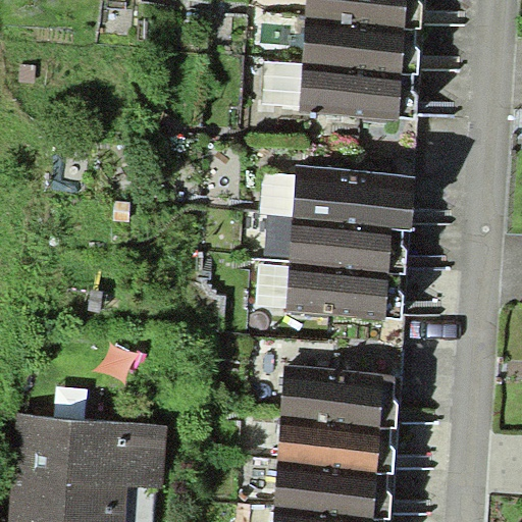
[(306,0),(306,20),(405,28),(406,0),(306,0)]
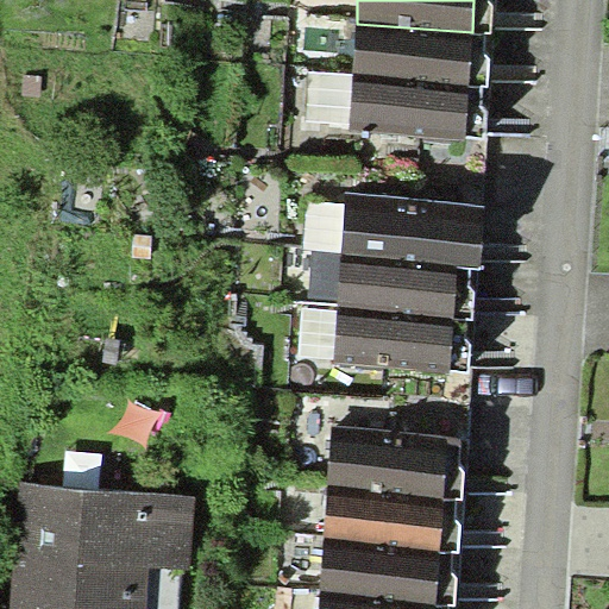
[(488,0),(473,0),(472,32),(487,33),(491,33),(494,2),(489,2),(488,0)]
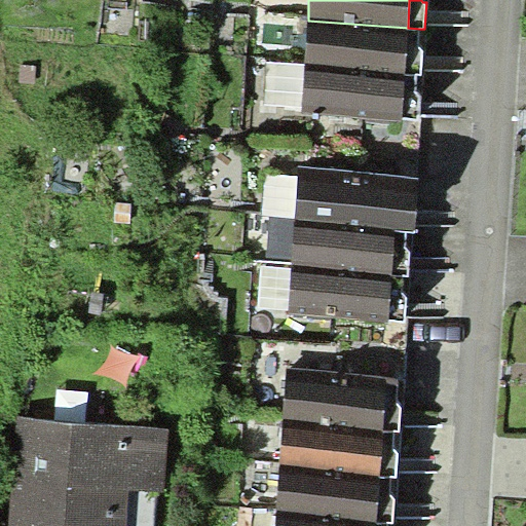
[(405,73),(408,28),(308,21),(305,65),(405,73)]
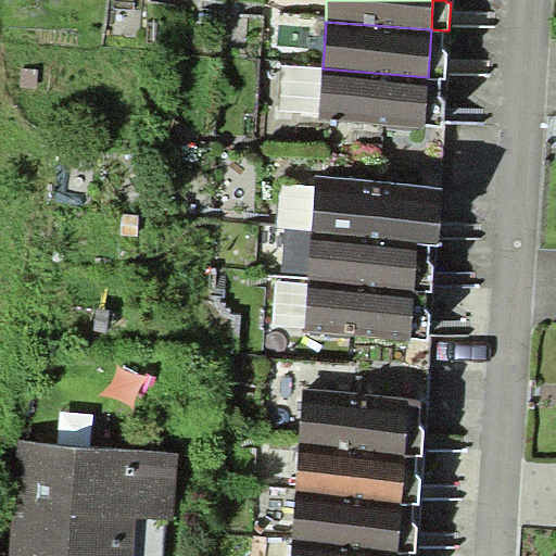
[(444,30),(431,29),(428,77),(441,78),(446,78),(447,54),(442,53),(444,30)]
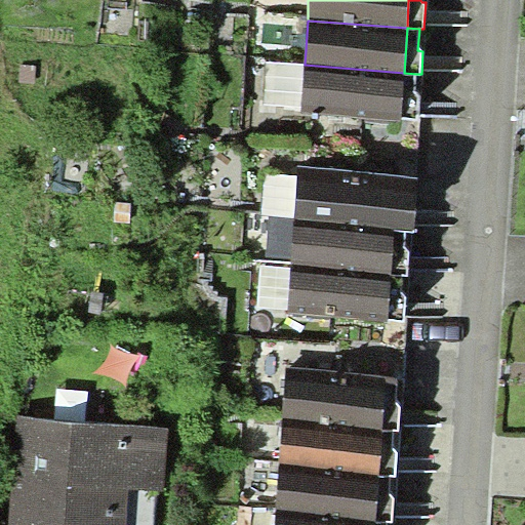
[(301,106),(305,65),(266,63),(264,104),(301,106)]
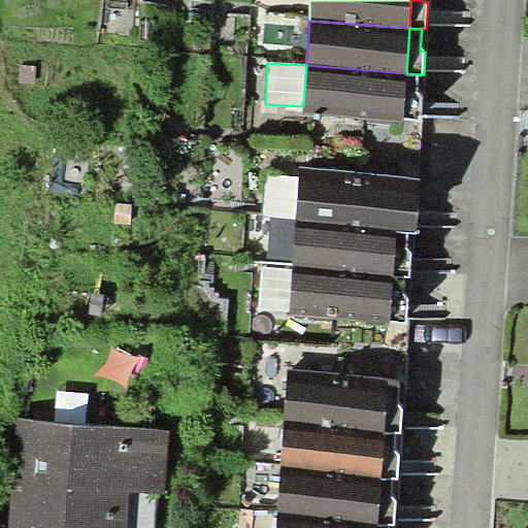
[(402,118),(406,73),(306,65),(303,106),(303,114),(403,121),(402,118)]
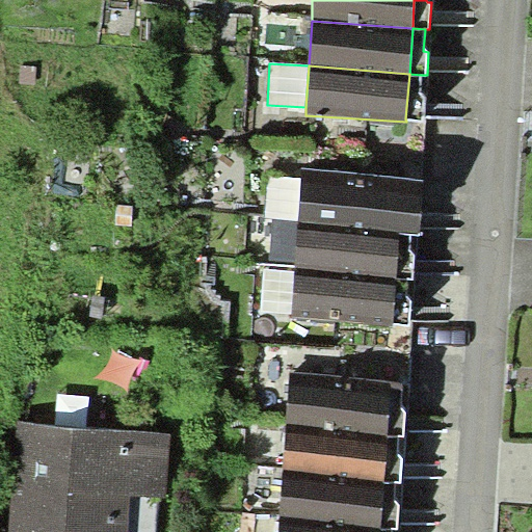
[(422,75),(409,74),(405,118),(424,121),(426,97),(421,97),(422,75)]
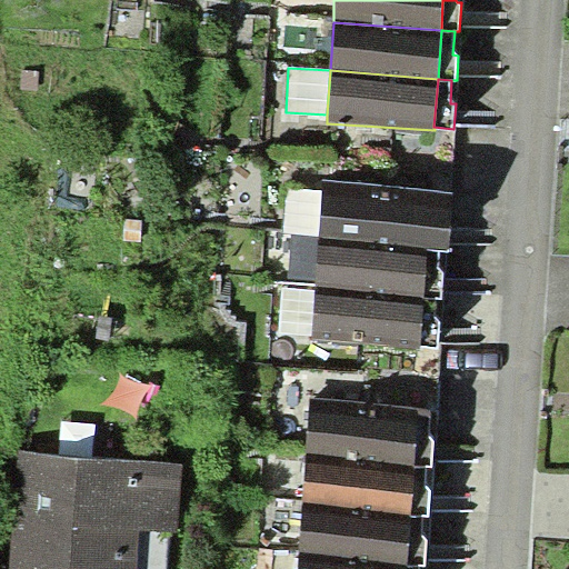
[(440,247),(449,248),(453,190),(323,180),(322,190),(320,235),(319,238),(429,246),(440,247)]
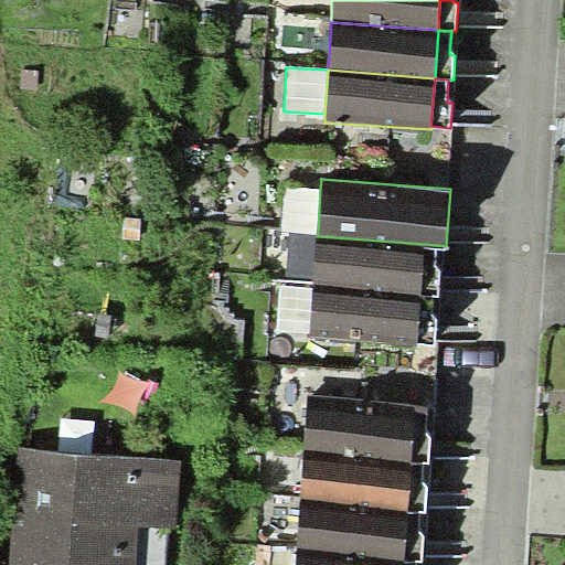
[(318,233),(320,189),(285,187),(283,231),(290,231),(318,233)]
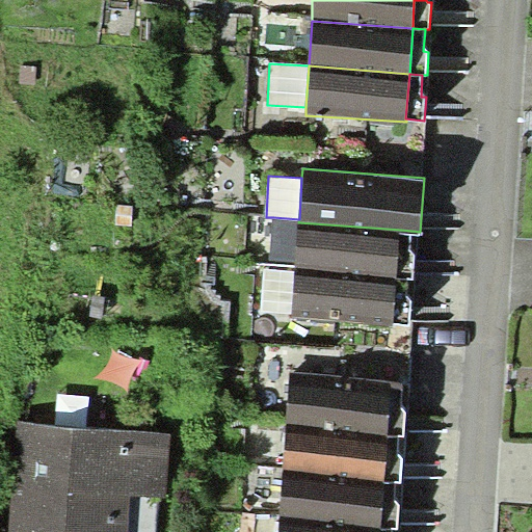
[(299,219),(273,217),(269,259),(295,261),(298,222),(299,219)]
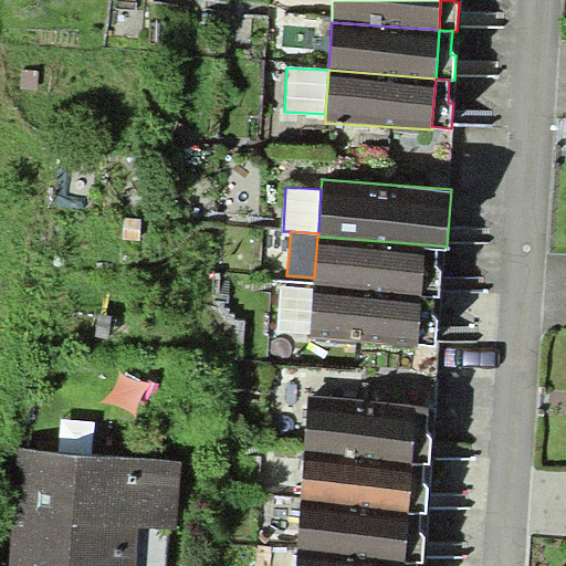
[(427,244),(317,237),(314,278),(314,287),(422,295),(427,244)]
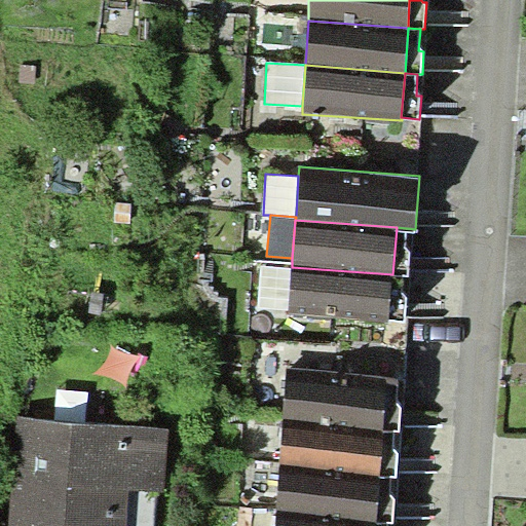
[(405,252),(407,228),(397,227),(392,274),(403,275),(408,275),(410,252),(405,252)]
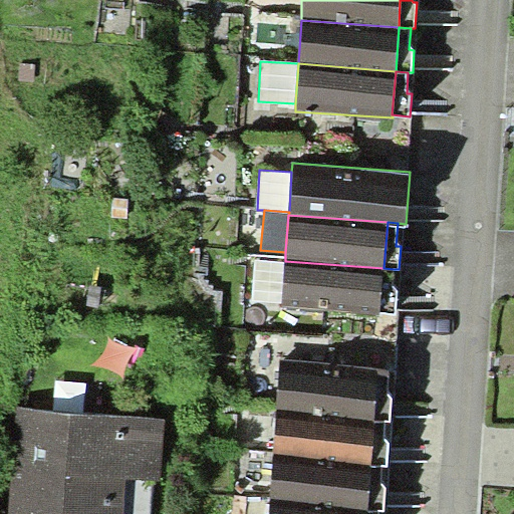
[(282,304),(285,261),(255,259),(253,302),(282,304)]
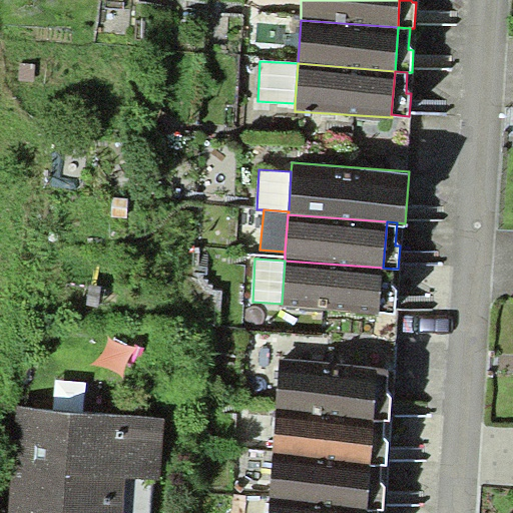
[(379,313),(383,268),(285,261),(282,304),(281,306),(379,313)]
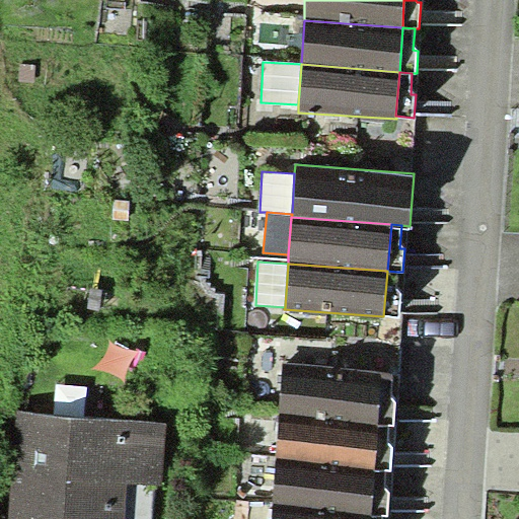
[(396,294),(397,272),(387,271),(383,316),(399,317),(401,294),(396,294)]
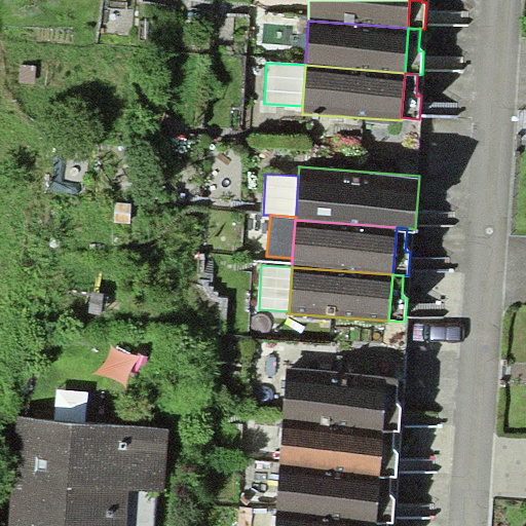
[(387,375),(288,368),(284,419),(383,428),(387,379),(387,375)]
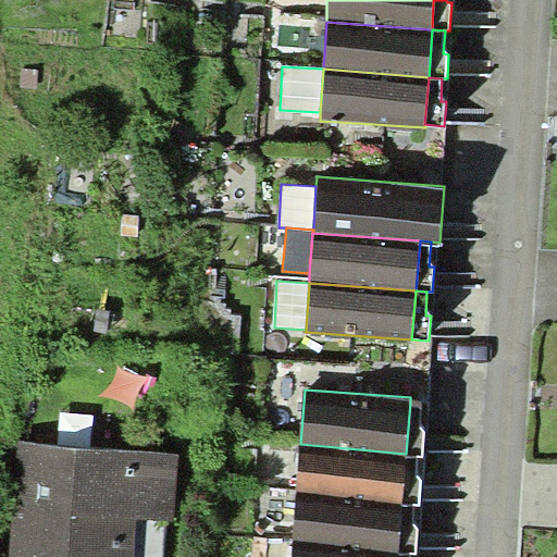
[(422,403),(410,401),(406,454),(419,455),(422,455),(425,429),(420,429),(422,403)]
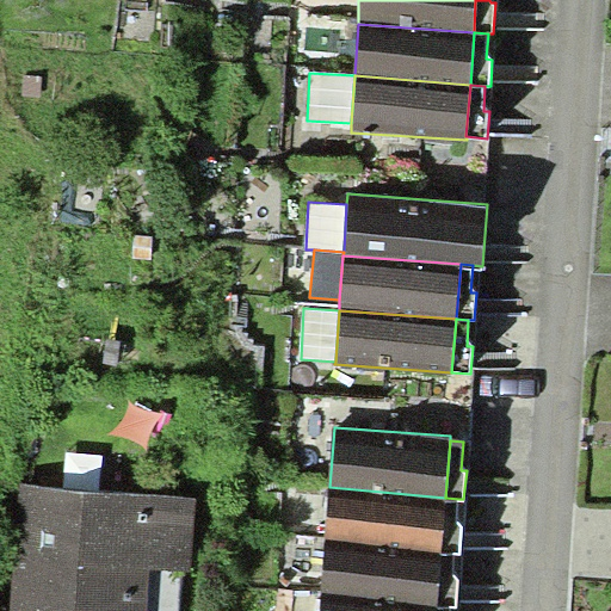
[(197,495),(19,483),(11,610),(147,610),(149,568),(183,571),(192,571),(197,495)]
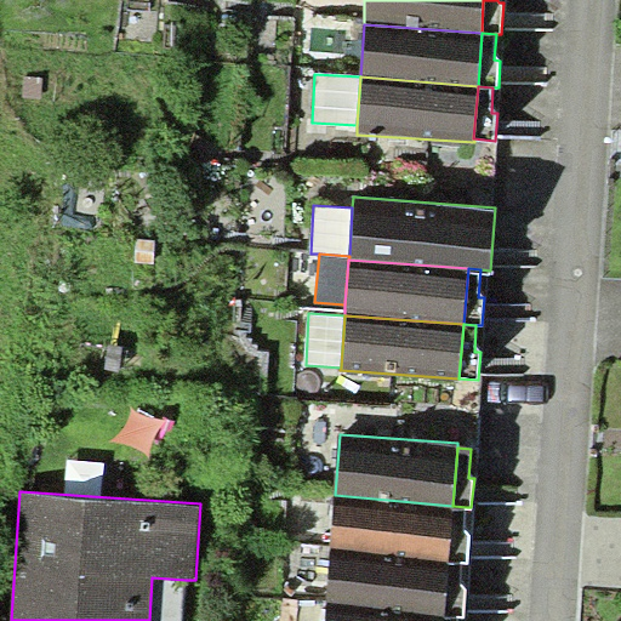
[(449,559),(453,506),(335,495),(331,550),(449,559)]
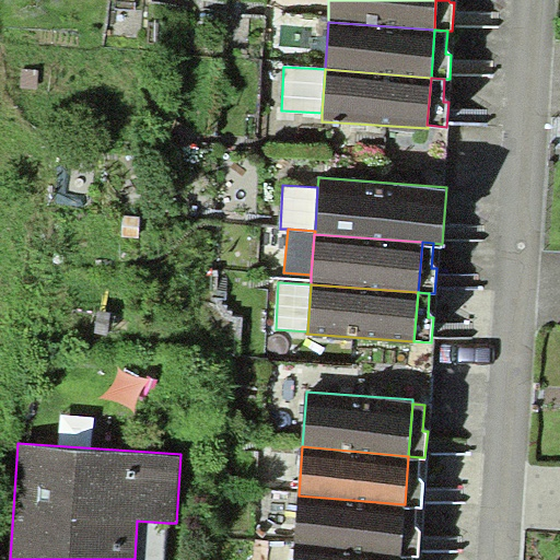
[(421,457),(408,456),(405,504),(417,505),(422,505),(424,480),(419,479),(421,457)]
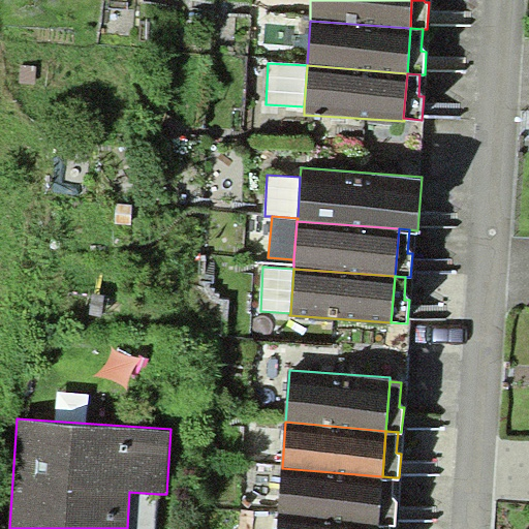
[(378,524),(382,476),(282,468),(278,516),(378,524)]
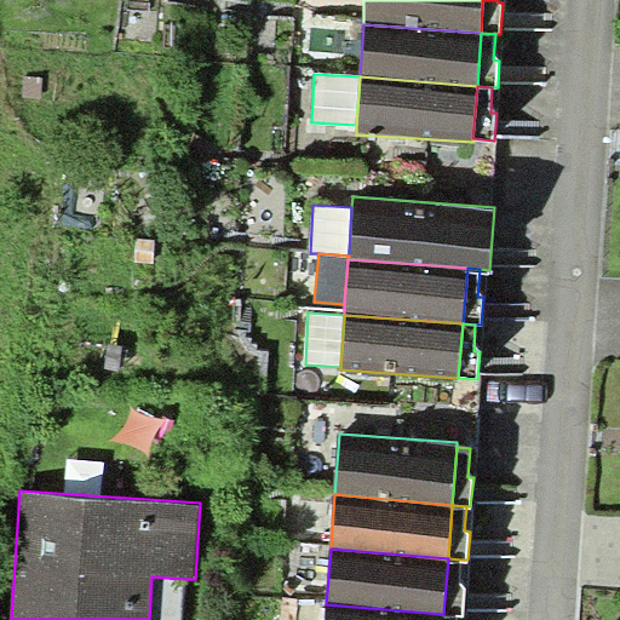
[(461,560),(448,558),(443,614),(458,615),(463,615),(466,585),(459,584),(461,560)]
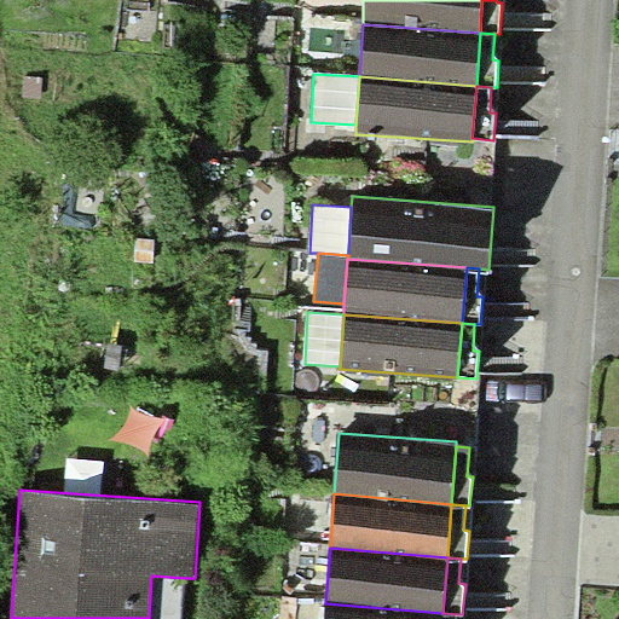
[(181,618),(185,578),(151,576),(149,618),(181,618)]
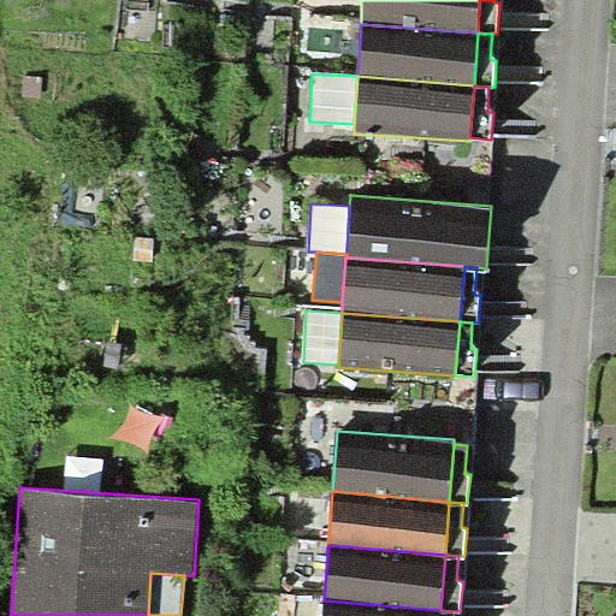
[(439,615),(440,610),(324,600),(323,615),(439,615)]
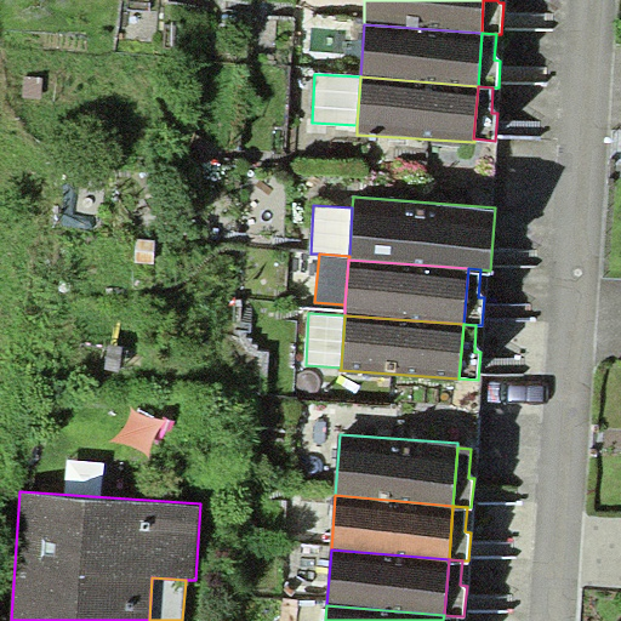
All buildings are outlined.
